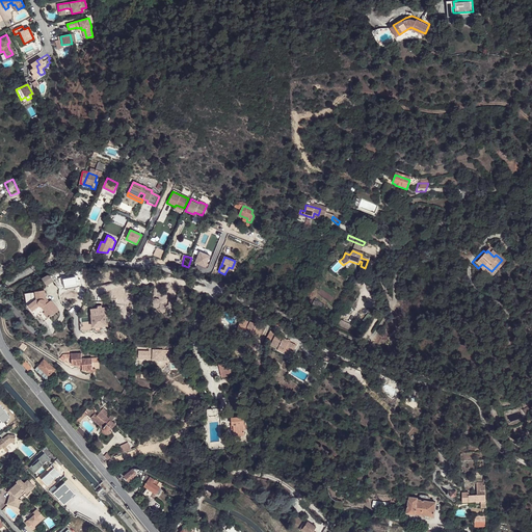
[(487,275),(491,271),(482,264),(478,268),(477,269),(480,272),(482,270),(487,275)]
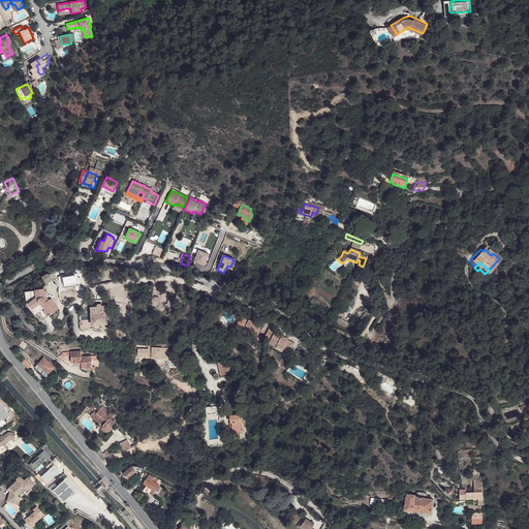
[(49,283),(55,279),(52,274),(49,273),(43,277),(49,283)]
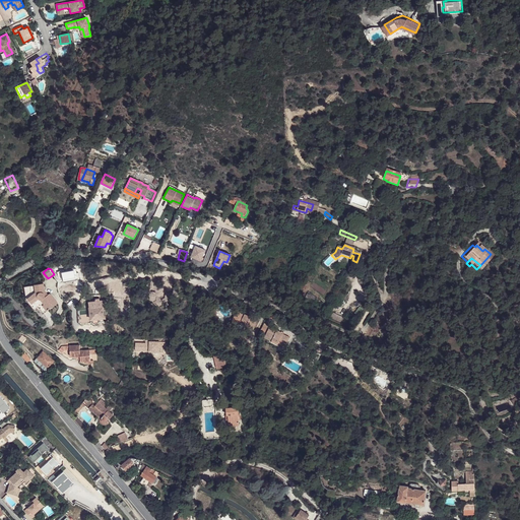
[(44,314),(58,303),(51,294),(48,295),(45,290),(44,284),(24,287),(27,301),(35,310),(39,308),(44,314)]
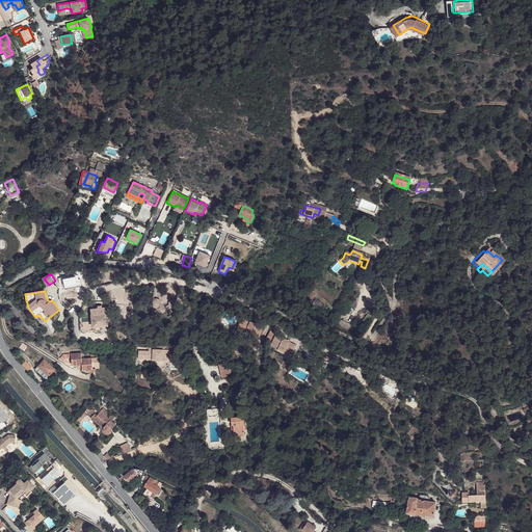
[(99,306),(99,308),(92,309),(92,313),(94,329),(108,327),(107,320),(110,319),(109,307),(106,307),(103,308),(102,306),(99,306)]
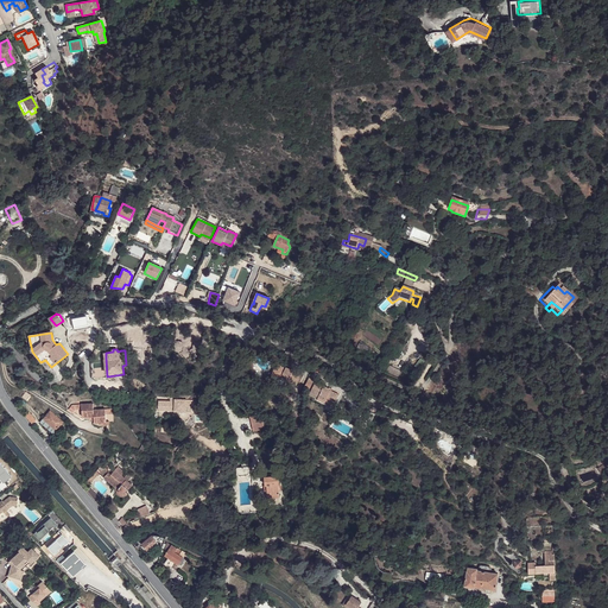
[(397,379),(401,371),(391,365),(386,373),(397,379)]
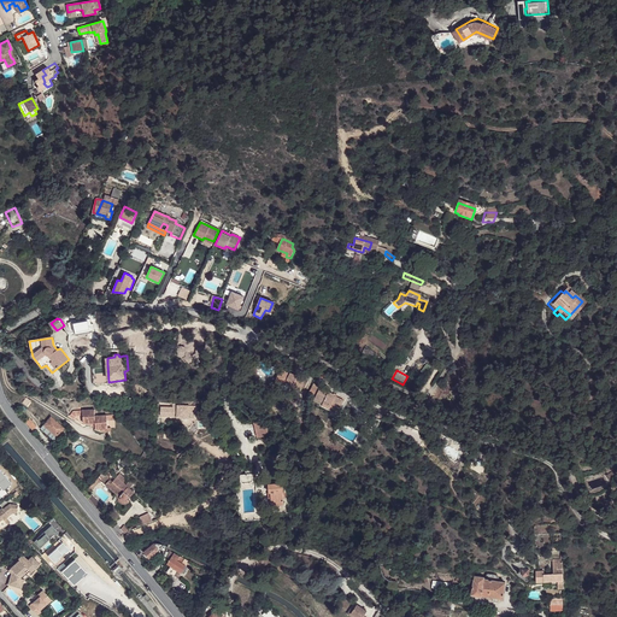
[(291,375),(286,372),(281,382),(293,388),(294,387),(303,392),(307,380),(300,376),(299,377),(292,374),(291,375)]
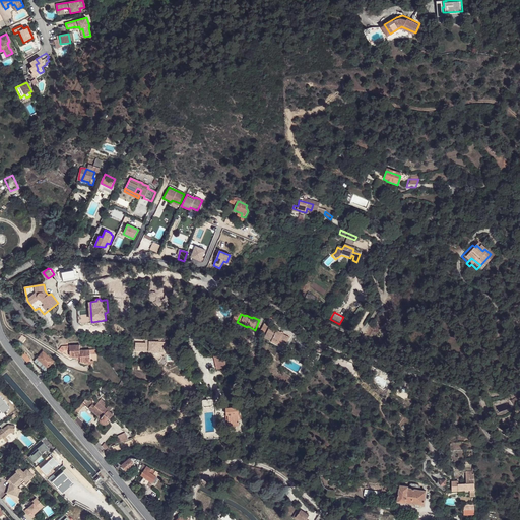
[(277,329),(265,324),(261,332),(263,334),(273,339),(272,340),(282,345),(287,336),(281,334),(282,333),(276,330),(277,329)]
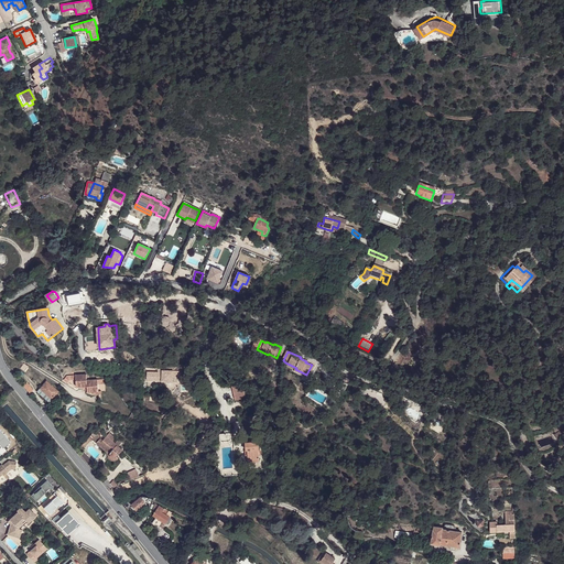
[(162,371),(158,370),(145,370),(145,376),(147,377),(158,378),(161,379),(161,380),(172,381),(172,380),(175,380),(176,373),(173,373),(173,371),(162,371)]
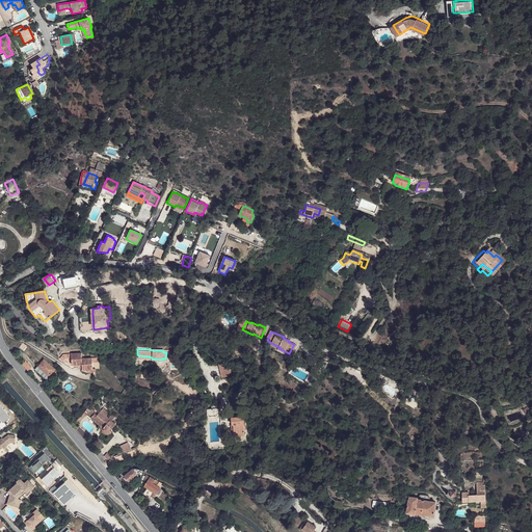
[(73,366),(83,365),(83,360),(82,354),(73,354),(73,366)]
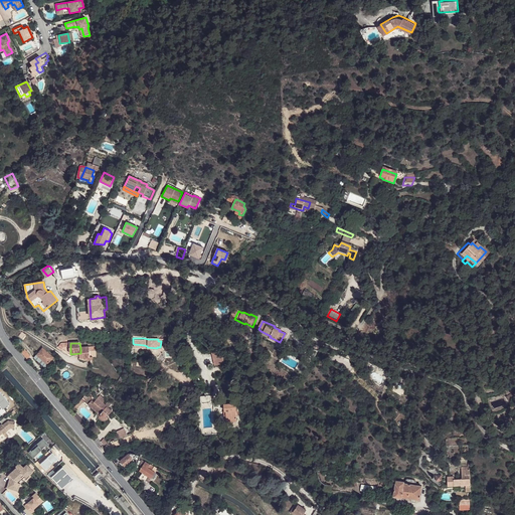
[(36,355),(42,361),(46,364),(52,357),(42,348),(41,349),(36,355)]
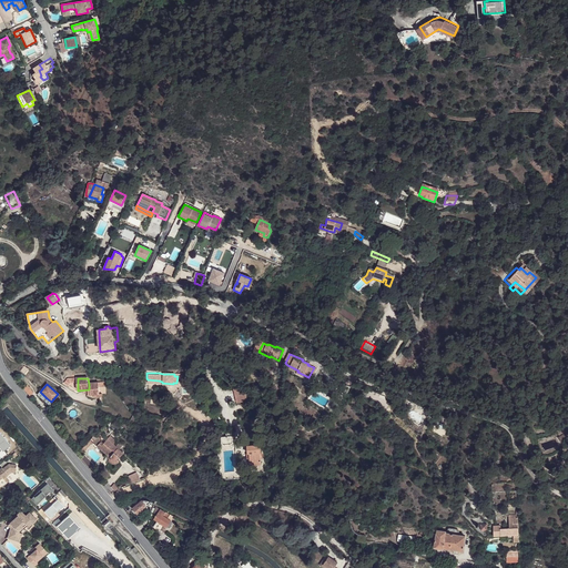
[(89,384),(89,389),(89,395),(100,395),(99,384),(89,384)]
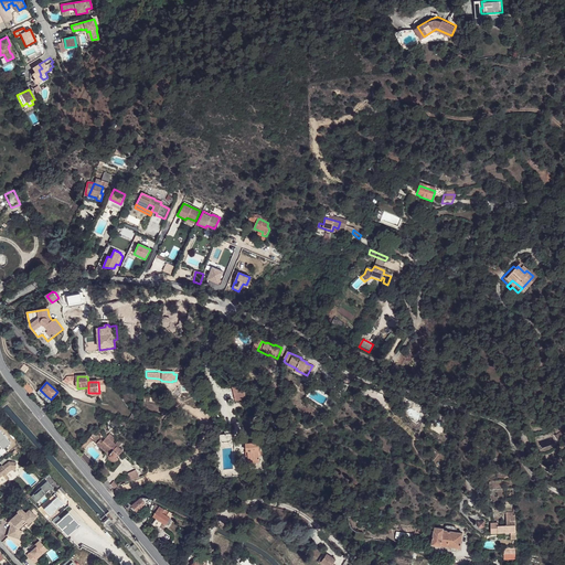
[(22,386),(29,394),(32,392),(25,384),(22,386)]
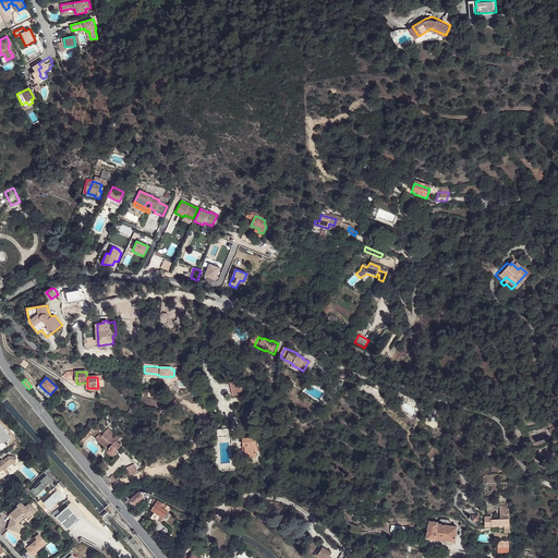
[(243,393),(240,379),(229,383),(232,396),(243,393)]
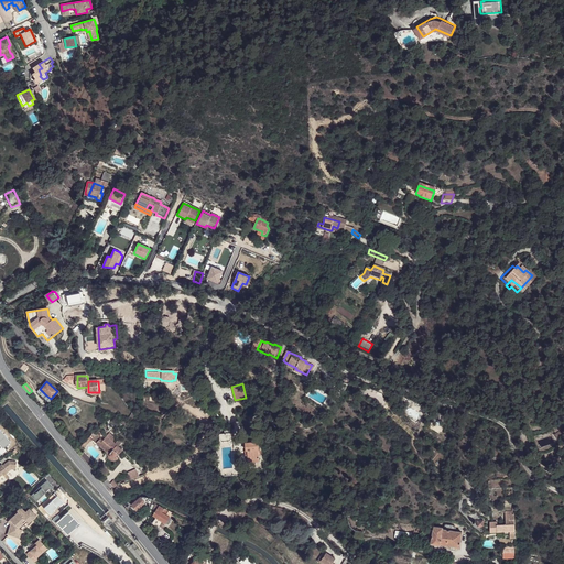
[(95,435),(93,433),(89,437),(91,440),(95,444),(100,438),(96,434),(95,435)]
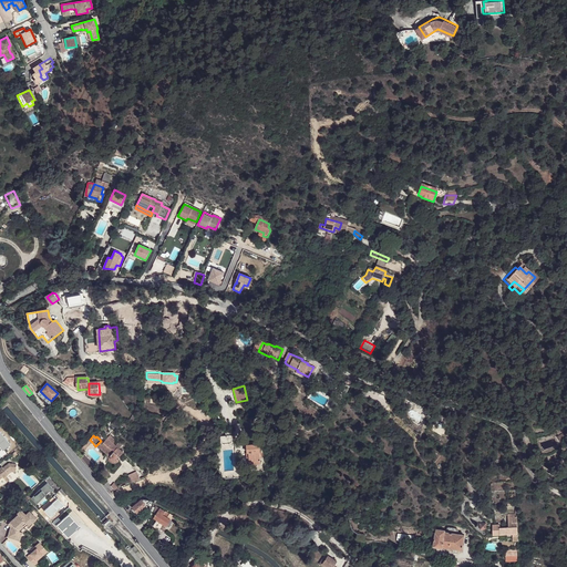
[(101,449),(111,456),(110,459),(110,461),(111,462),(113,463),(115,463),(122,455),(112,445),(114,443),(110,439),(101,449)]
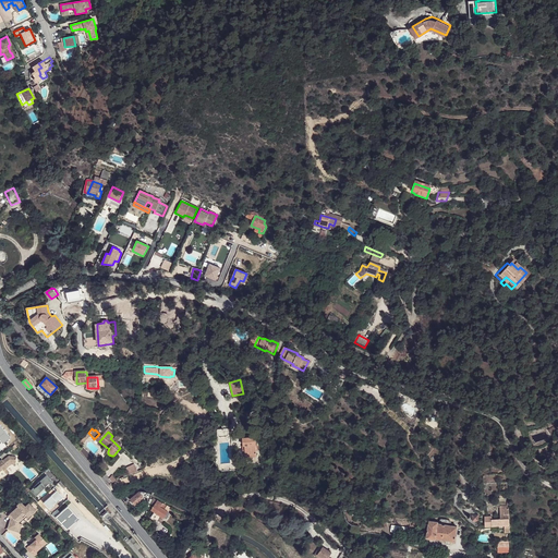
[(81,438),(77,441),(81,445),(91,435),(88,433),(81,438)]
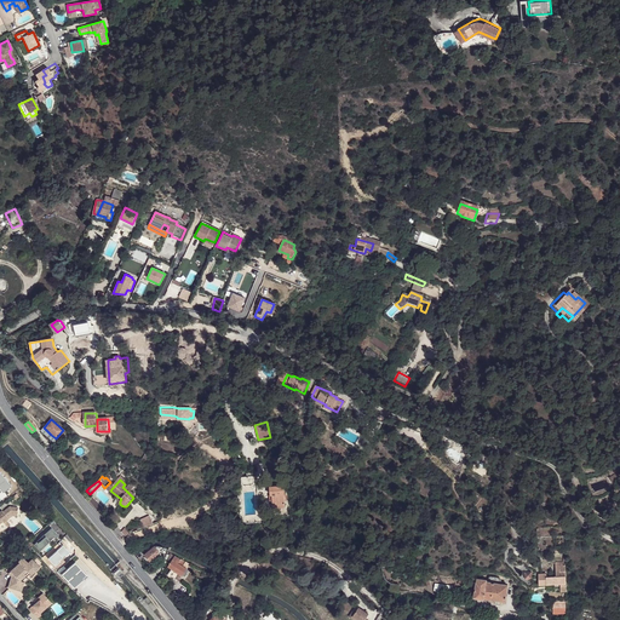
[(271,501),(271,507),(277,507),(283,507),(283,500),(286,499),(286,495),(283,493),(283,486),(277,486),(276,484),(275,484),(274,484),(274,486),(269,486),(269,494),(271,494),(271,501)]
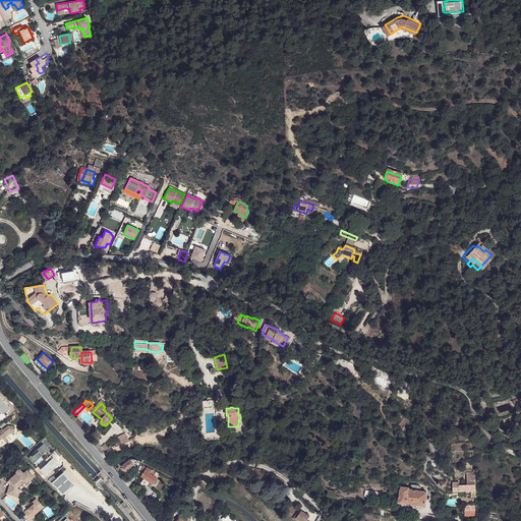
[(9,431),(14,431),(15,426),(8,425),(2,429),(1,428),(0,429),(0,440),(2,439),(5,437),(6,435),(5,435),(9,431)]
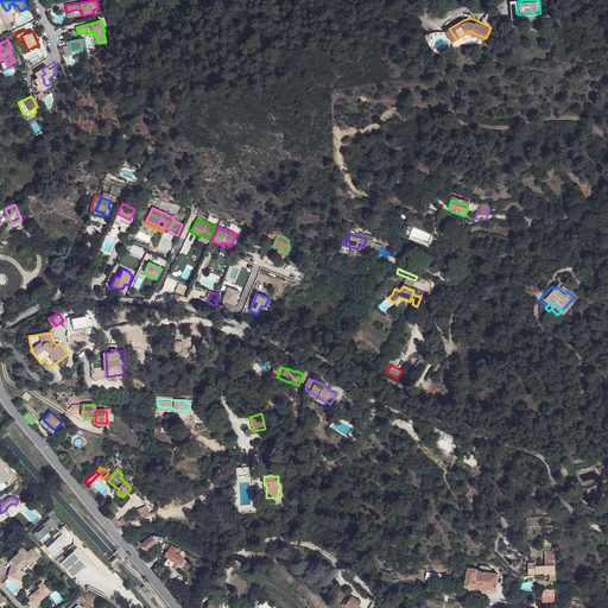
[(50,518),(33,533),(39,540),(54,527),(57,525),(50,518)]
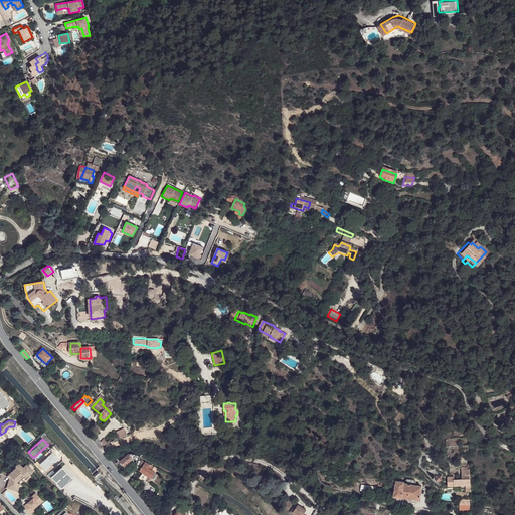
[(132,454),(130,454),(126,458),(122,462),(126,466),(130,463),(130,462),(131,462),(133,460),(137,456),(135,455),(132,454)]
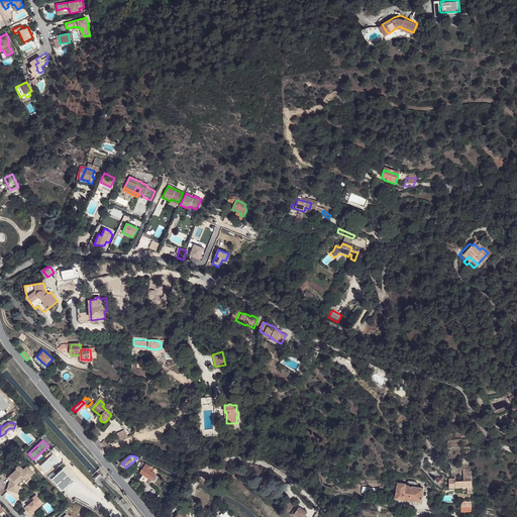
[(150,480),(157,471),(145,463),(139,473),(150,480)]
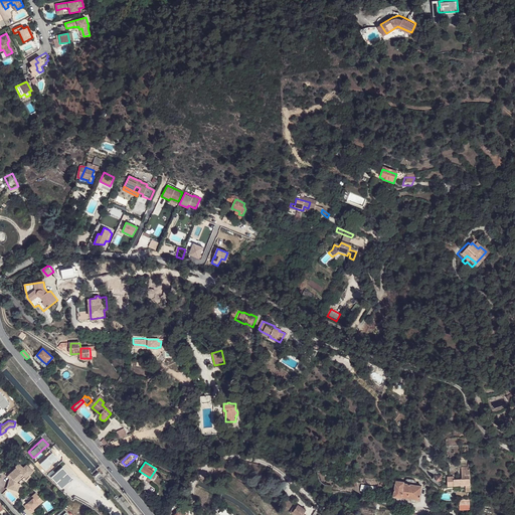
[(9,479),(6,488),(13,490),(16,482),(23,475),(25,478),(32,471),(26,465),(23,468),(18,463),(15,466),(16,467),(8,475),(11,477),(9,479)]
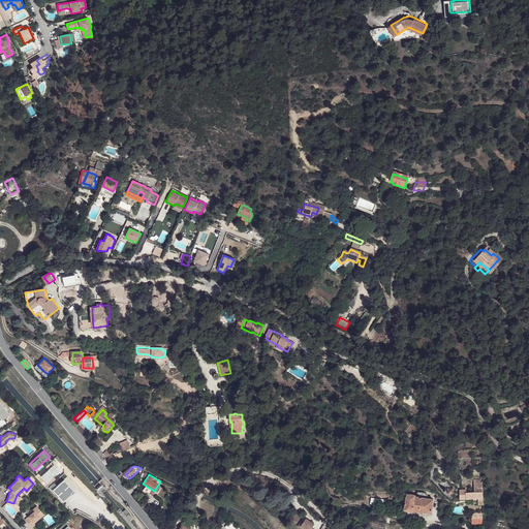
[(24,488),(17,495),(13,503),(21,505),(22,499),(20,497),(26,491),(24,488)]
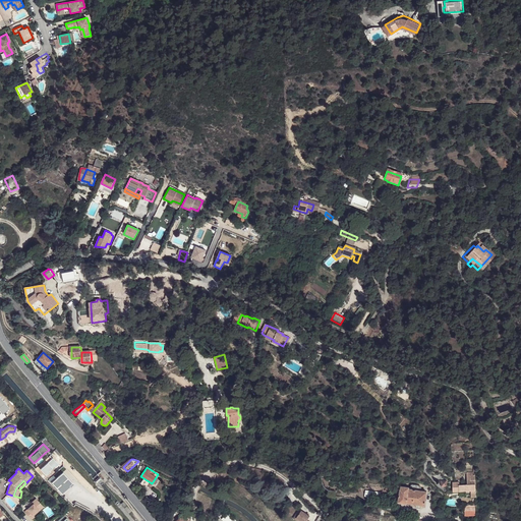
[(471,497),(476,497),(476,484),(475,484),(467,484),(459,485),(459,491),(471,490),(471,497)]
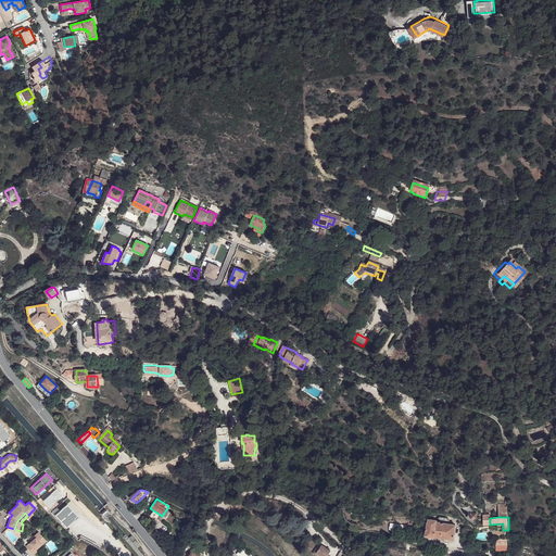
[(444,539),(450,540),(453,541),(456,527),(447,525),(438,523),(439,521),(430,520),(429,520),(428,520),(428,522),(427,528),(427,530),(426,535),(436,538),(440,538),(444,539)]
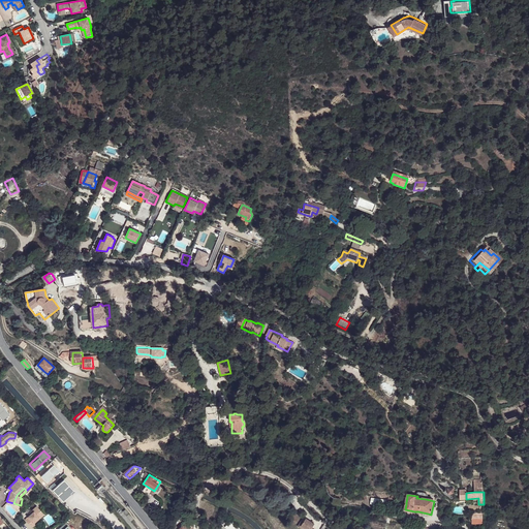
[(30,515),(24,520),(31,527),(34,524),(32,522),(38,517),(39,518),(43,514),(36,506),(30,511),(31,512),(30,515)]
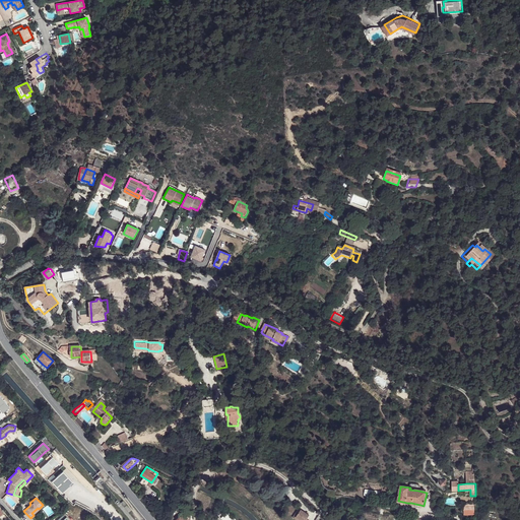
[(31,513),(34,515),(44,506),(43,505),(39,509),(38,508),(31,513)]
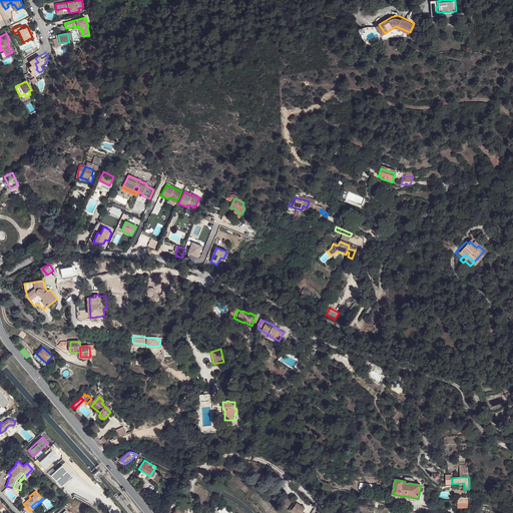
[(298,502),(296,505),(293,508),(298,512),(303,512),(306,508),(298,502)]
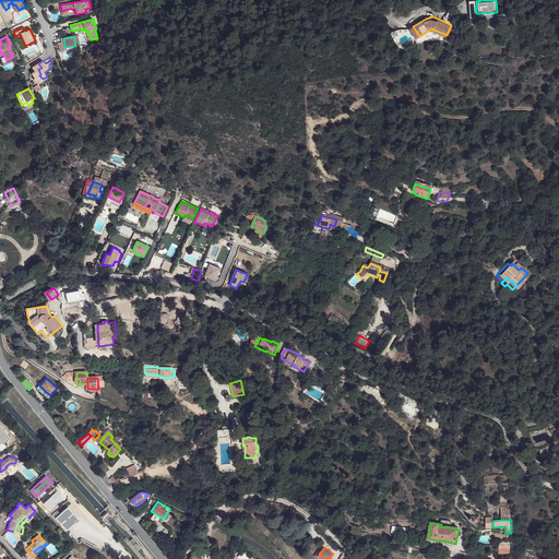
[(319,554),(322,550),(320,549),(316,555),(321,558),(324,558),(319,554)]
